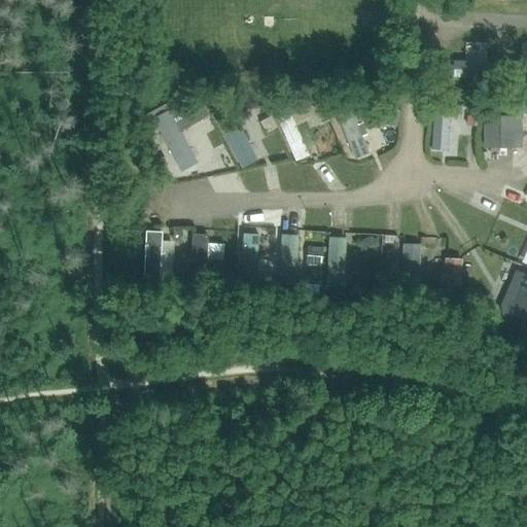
[(489,77),(489,59),(450,59),(450,77),(489,77)]
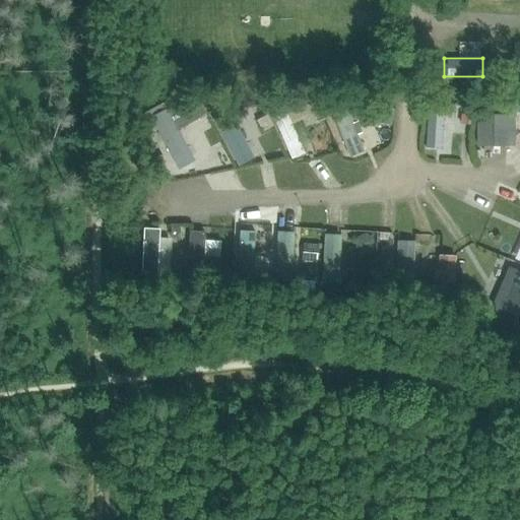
[(519,77),(519,59),(495,59),(495,77),(519,77)]
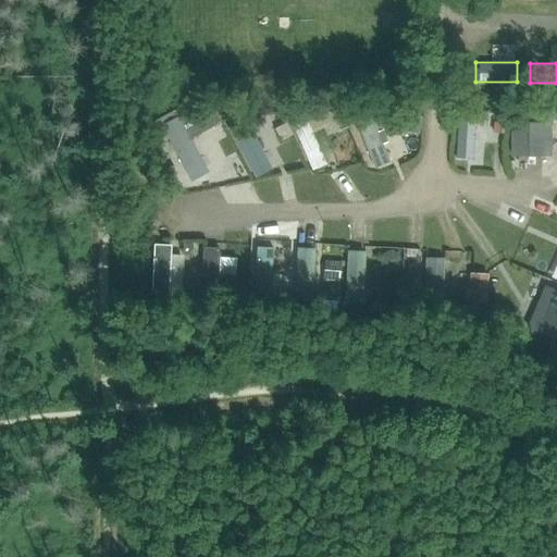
[(180,112),(164,120),(185,162),(199,155),(180,112)]
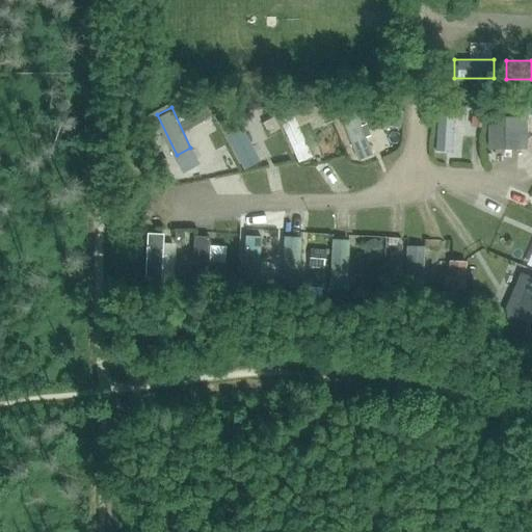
[(435,109),(434,151),(451,152),(452,110),(435,109)]
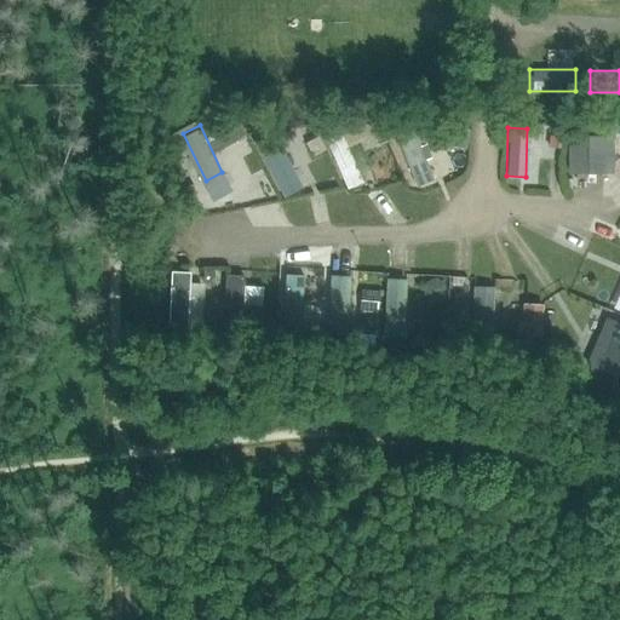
[(267,131),(251,139),(277,187),(292,178),(267,131)]
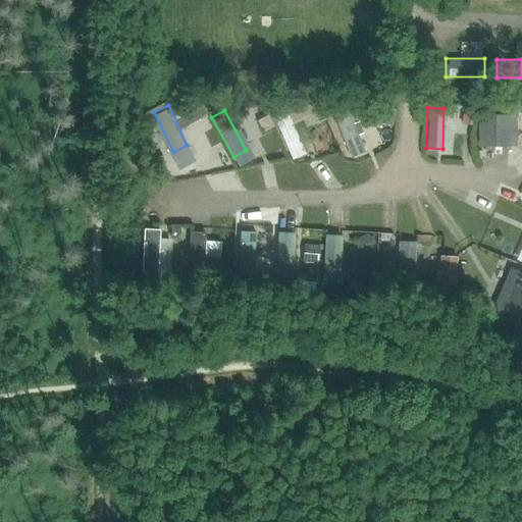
[(345,111),(331,117),(349,159),(362,153),(345,111)]
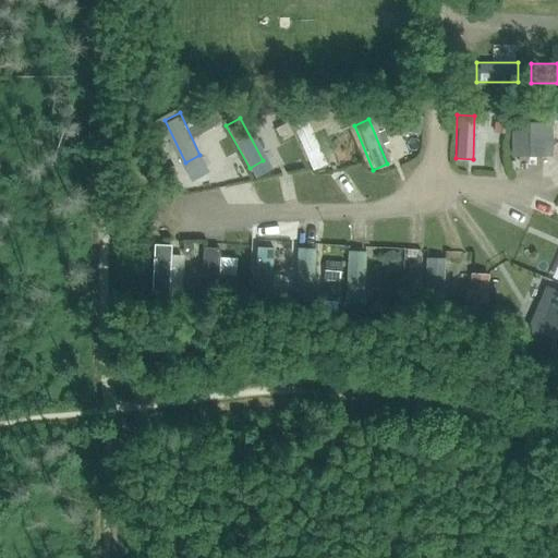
[(306,120),(292,126),(312,171),(326,165),(306,120)]
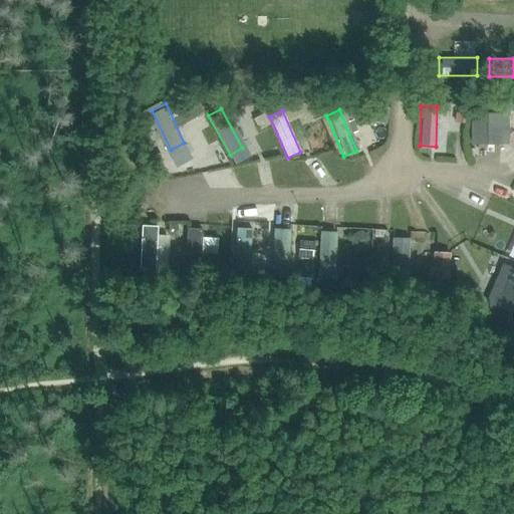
[(470,145),(502,145),(502,113),(470,113),(470,145)]
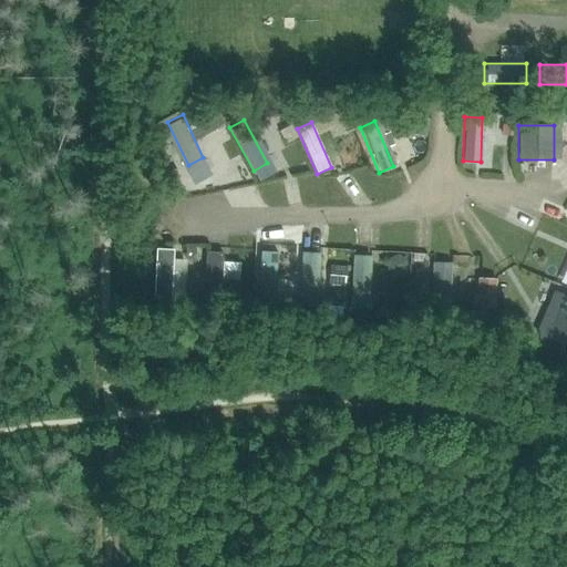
[(566,223),(557,219),(553,232),(566,236),(566,223)]
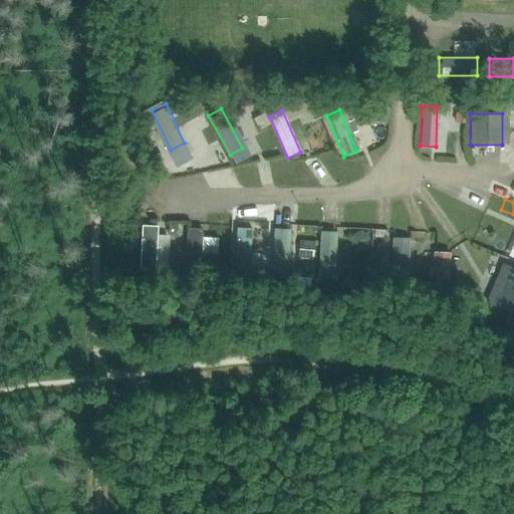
[(157,226),(141,225),(139,270),(155,271),(157,226)]
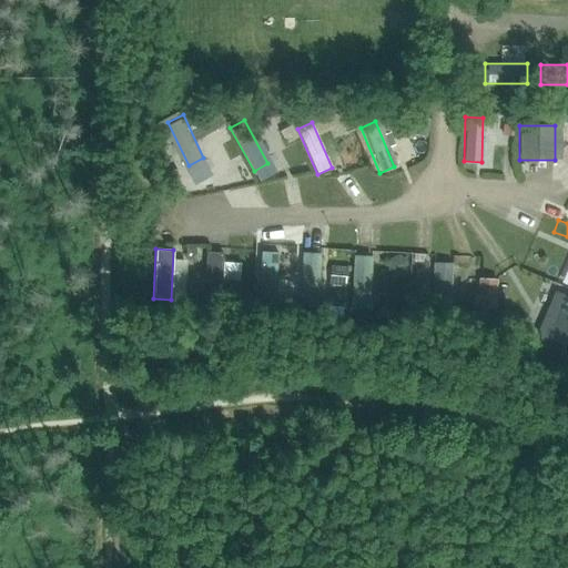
[(223,253),(205,252),(202,302),(220,303),(223,253)]
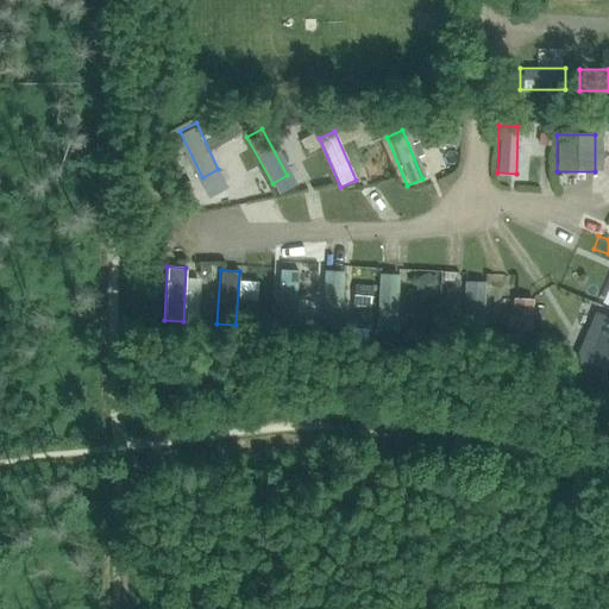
[(297,271),(278,270),(275,325),(295,325),(297,271)]
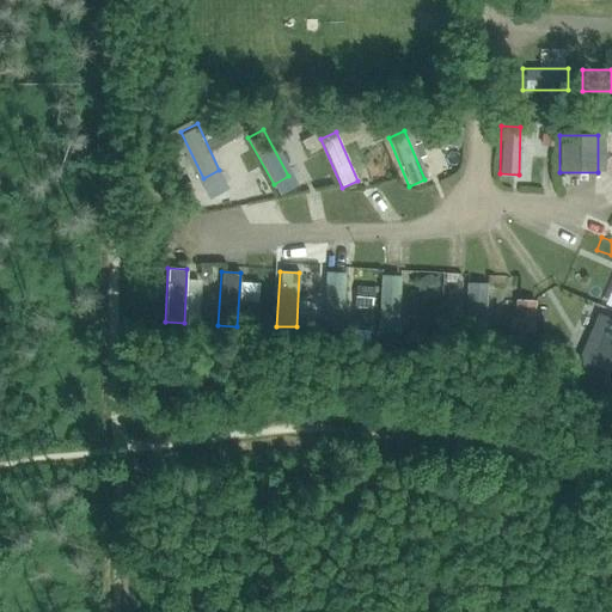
[(344,274),(325,273),(323,330),(342,331),(344,274)]
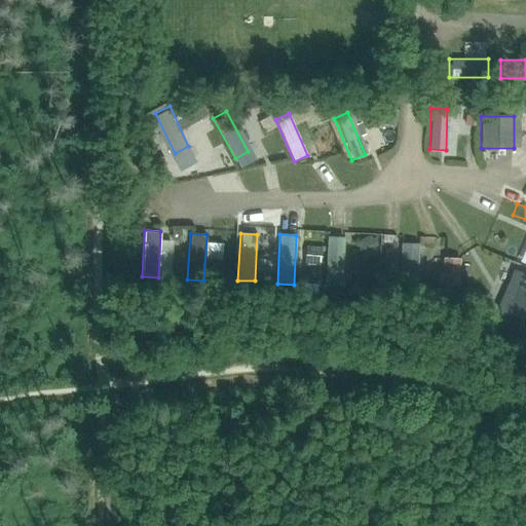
[(344,237),(327,236),(325,286),(341,287),(344,237)]
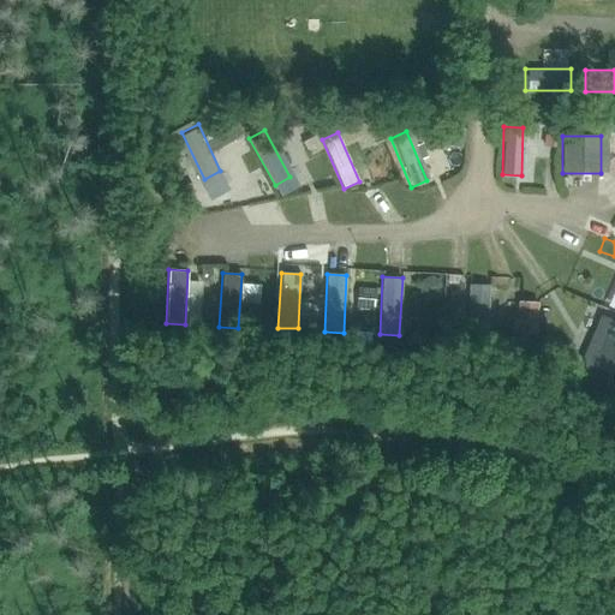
[(489,285),(470,284),(467,336),(487,338),(489,285)]
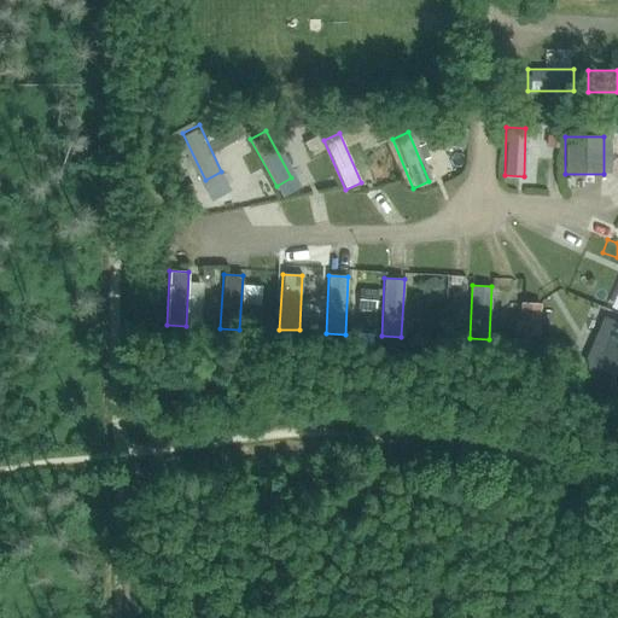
[(541,304),(520,302),(517,357),(537,359),(541,304)]
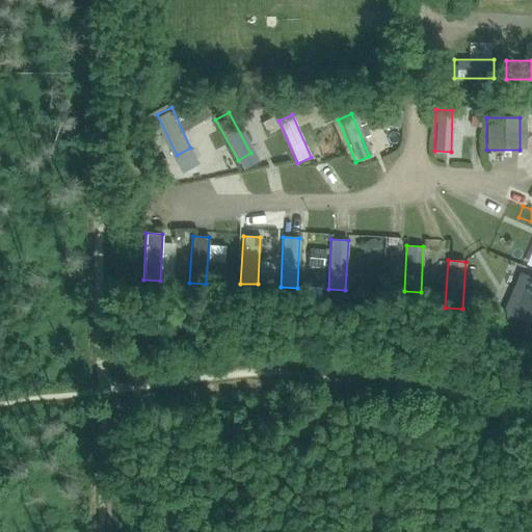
[(531,325),(531,278),(519,273),(502,313),(531,325)]
